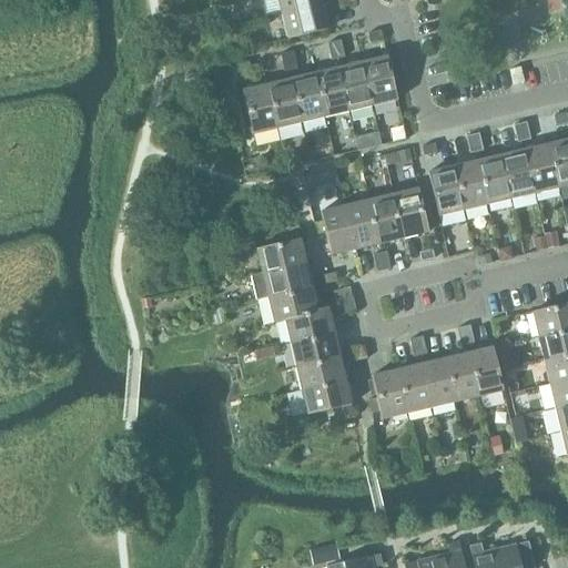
[(277,0),(281,13),(321,4),(320,0),(277,0)]
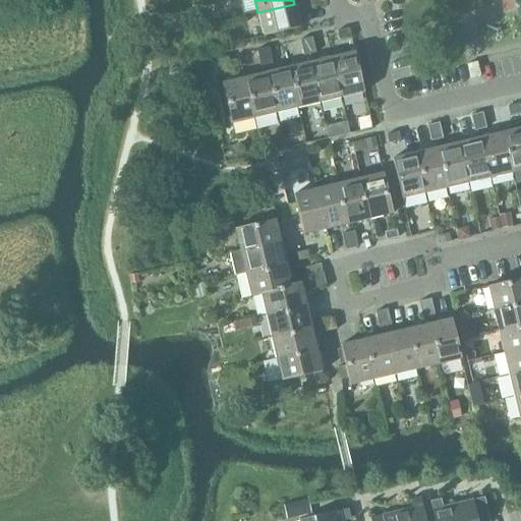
[(294,4),(257,12),(263,36),(300,27),(294,4)]
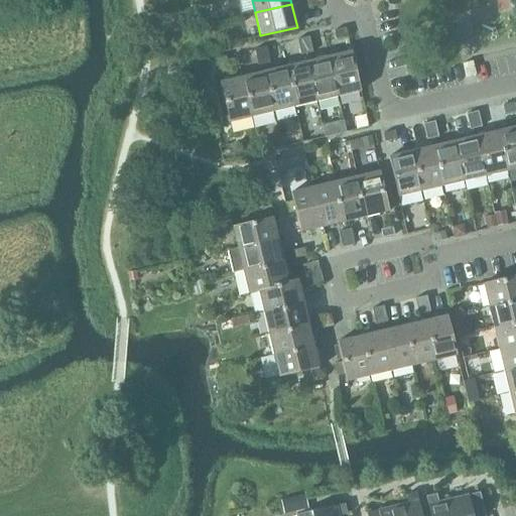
[(347,36),(346,28),(334,31),(336,39),(347,36)]
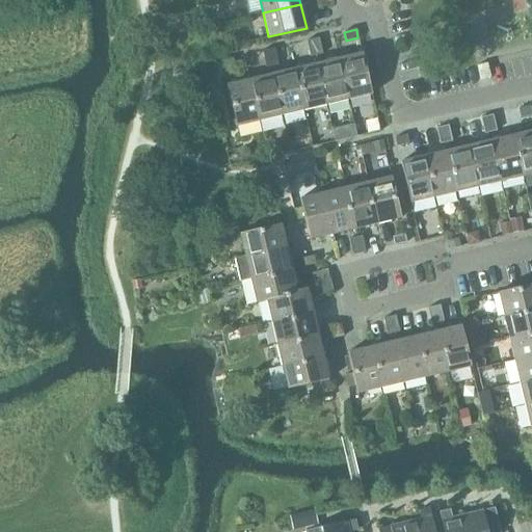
[(307,41),(309,49),(320,46),(318,37),(307,41)]
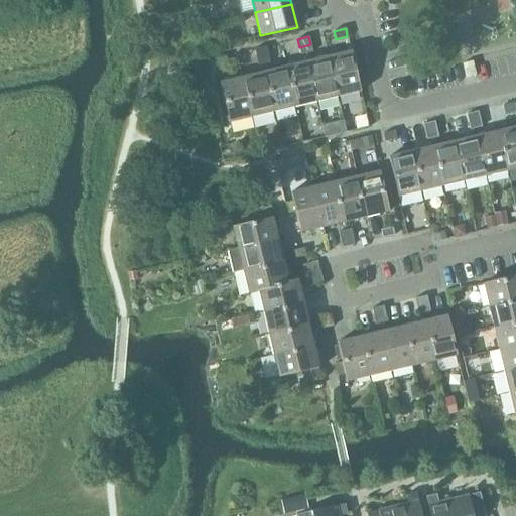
[(310,44),(299,47),(300,55),(312,52),(310,44)]
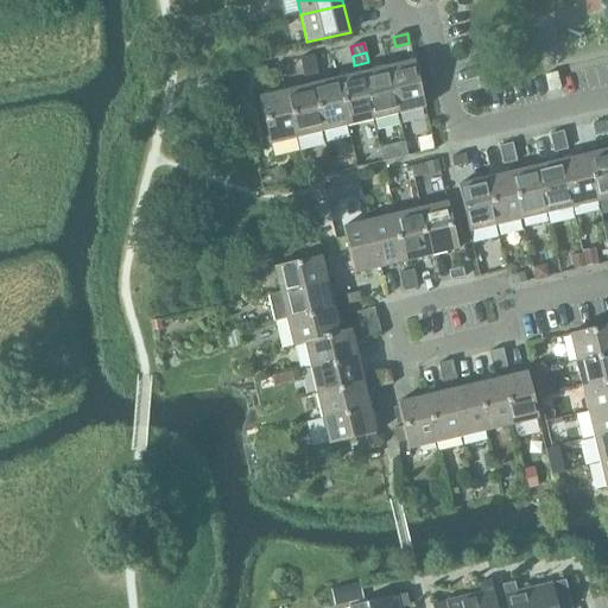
[(299,58),(302,68),(315,64),(314,55),(299,58)]
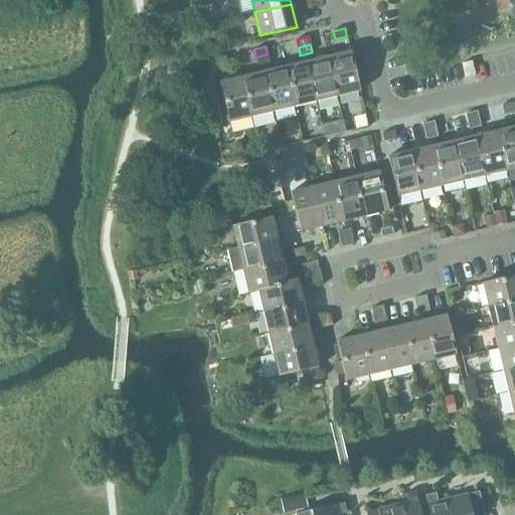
[(350,51),(328,56),(337,97),(359,92),(350,51)]
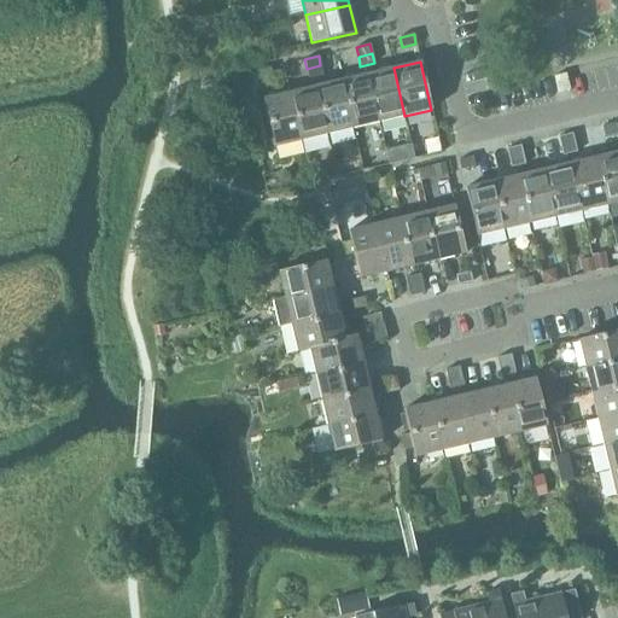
[(320,65),(307,69),(309,79),(322,75),(320,65)]
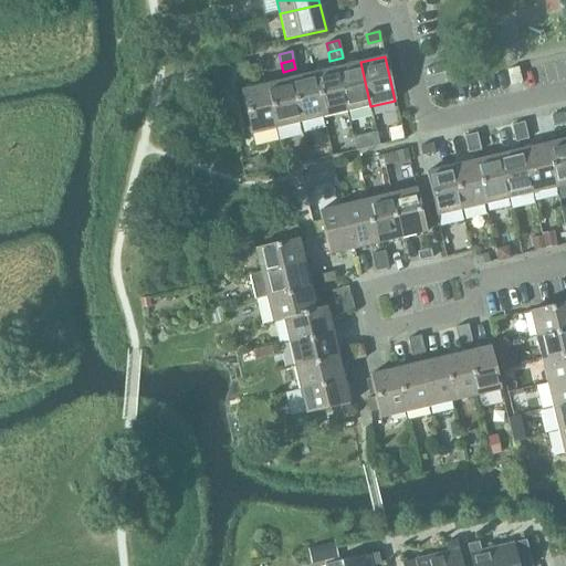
[(249,71),(248,62),(234,65),(237,74),(249,71)]
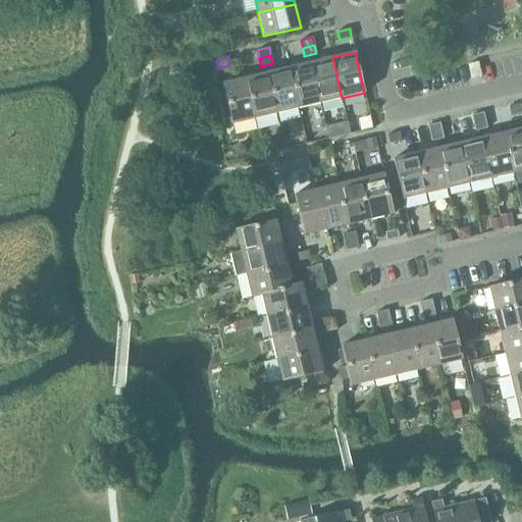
[(332,57),(310,63),(319,103),(342,98),(332,57)]
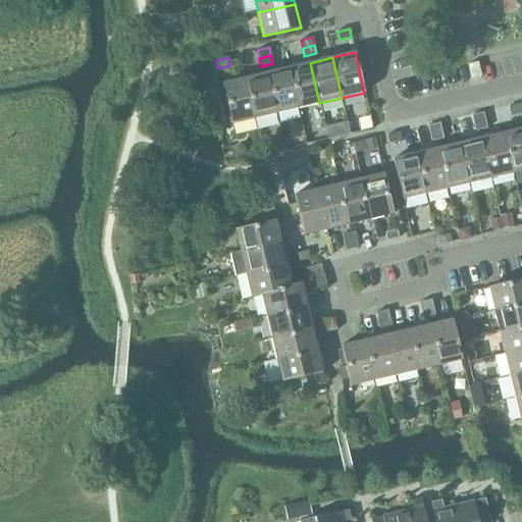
[(478,62),(468,64),(471,79),(481,76),(478,62)]
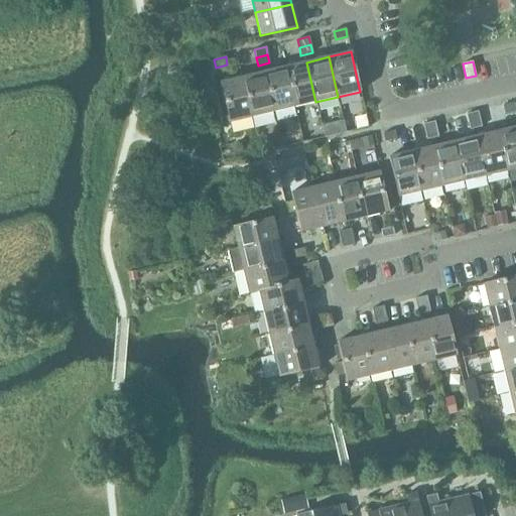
[(306,62),(285,68),(294,107),(315,102),(306,62)]
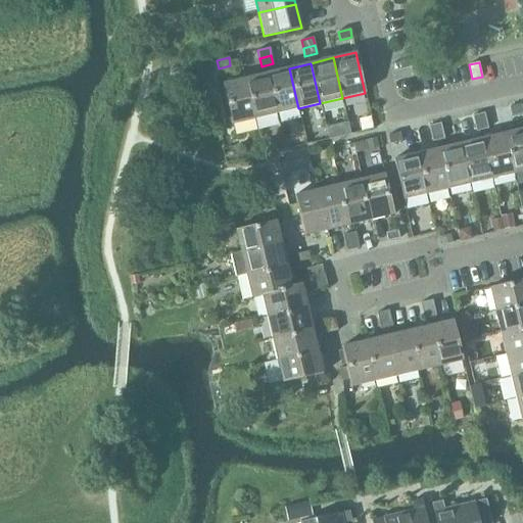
[(289,68),(267,74),(277,113),(298,108),(289,68)]
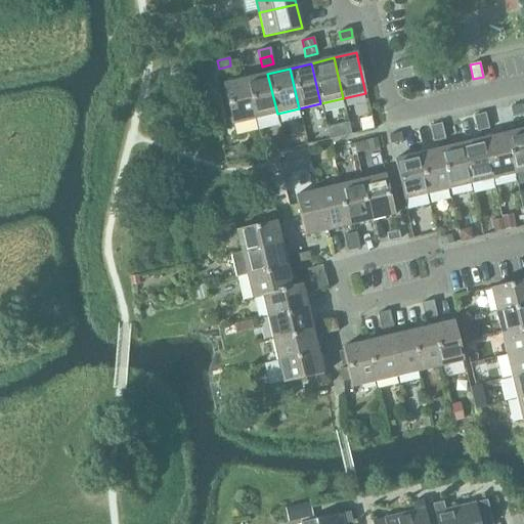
[(267,74),(246,79),(255,119),(277,114),(267,74)]
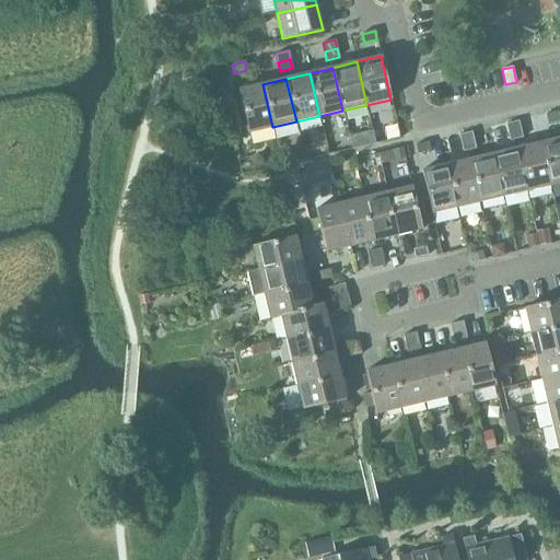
[(272,127),(263,84),(237,90),(248,132),(272,127)]
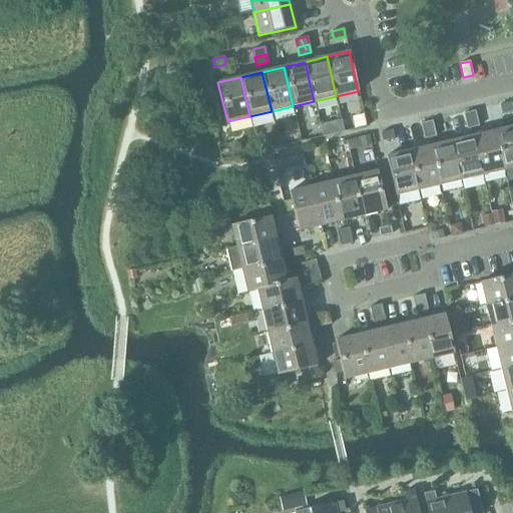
[(512,109),(511,102),(500,105),(501,113),(512,109)]
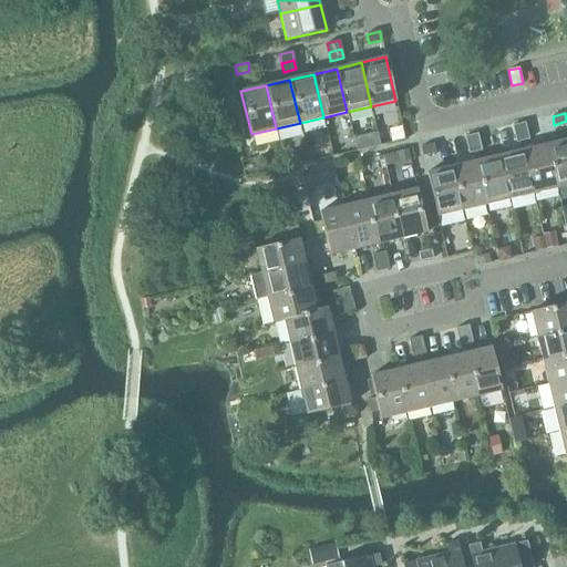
[(512,125),(514,134),(527,131),(525,122),(512,125)]
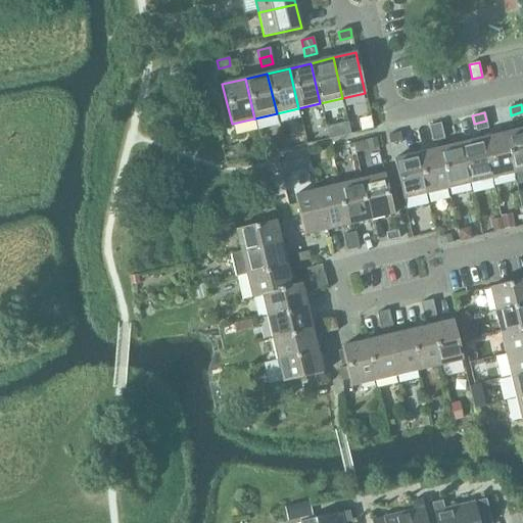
[(331,137),(352,132),(349,120),(328,126),(331,137)]
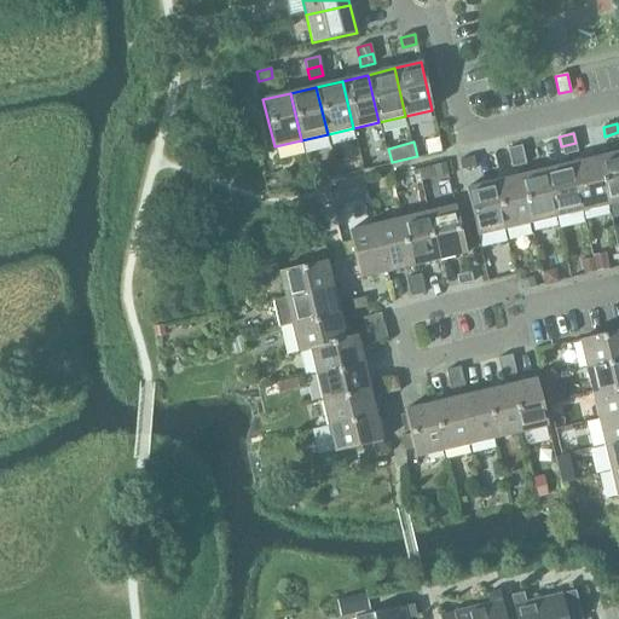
[(576,143),(561,146),(563,156),(578,152),(576,143)]
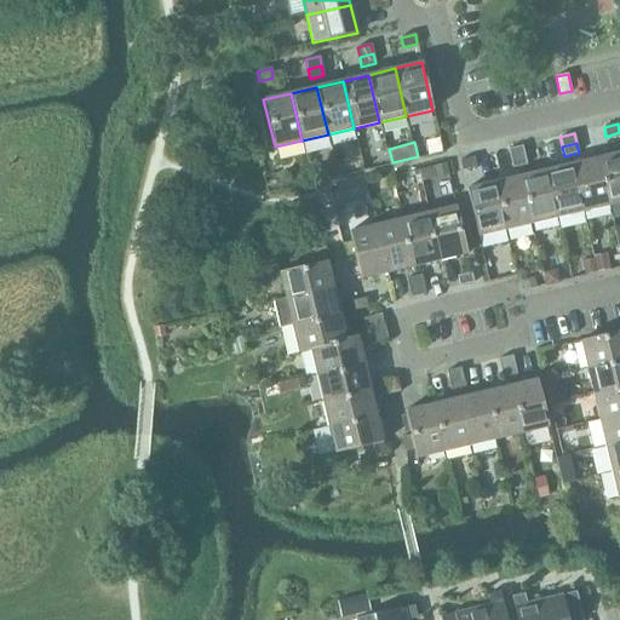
[(509,149),(510,159),(524,155),(522,145),(509,149)]
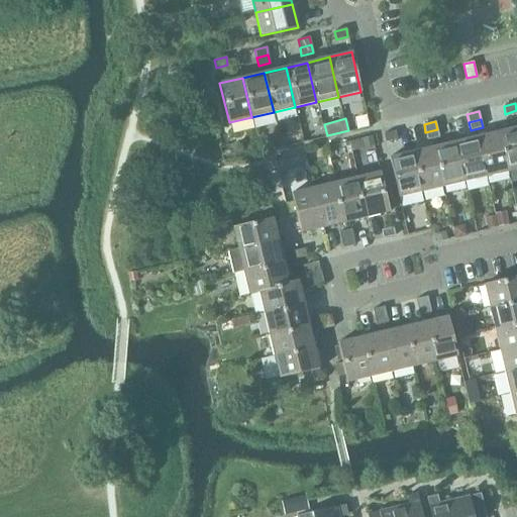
[(516,126),(498,131),(508,172),(516,169),(516,126)]
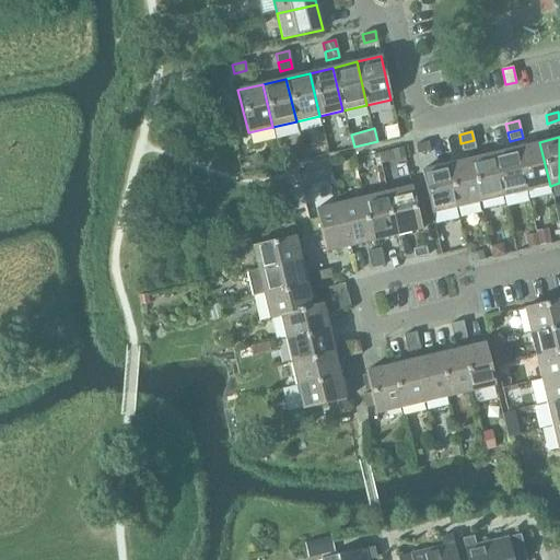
[(474,140),(461,143),(463,152),(476,149),(474,140)]
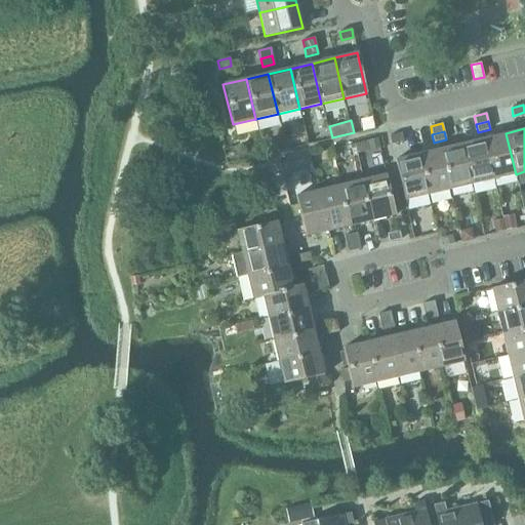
[(390,136),(391,145),(403,142),(401,133),(390,136)]
